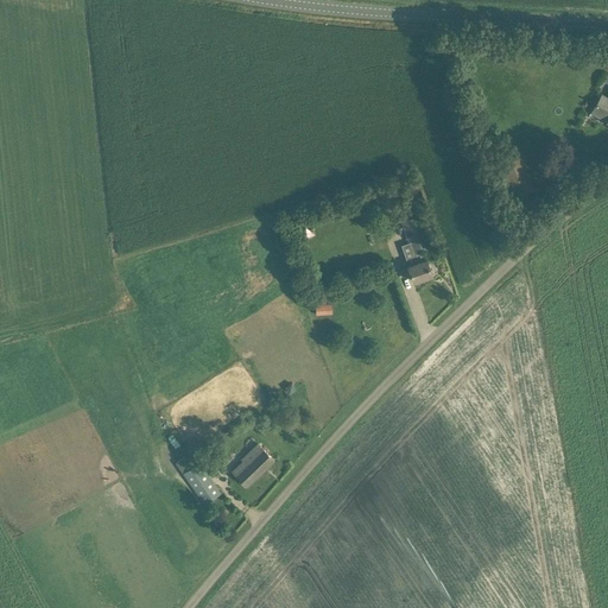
[(607,120),(607,122),(607,97),(607,99),(601,95),(593,109),(607,118),(607,120)]
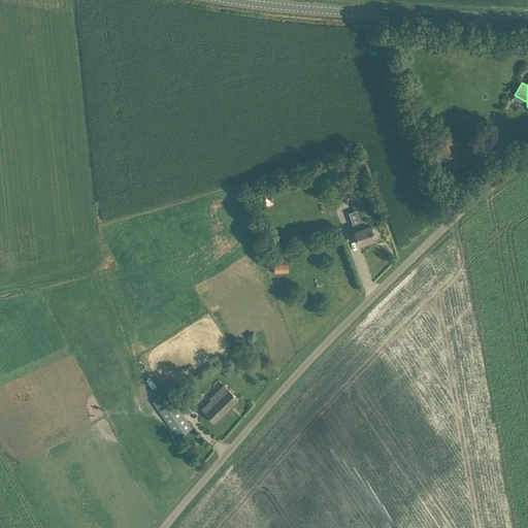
[(363,182),(349,186),(351,191),(349,192),(359,221),(360,221),(362,228),(355,230),(356,234),(360,244),(375,238),(370,225),(368,218),(375,216),(371,206),(364,186),(363,182)]
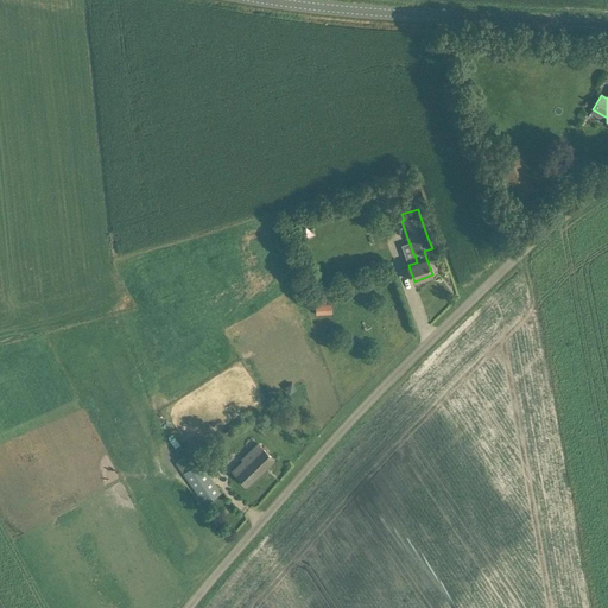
[(316,315),(325,314),(325,304),(316,305),(316,315)]
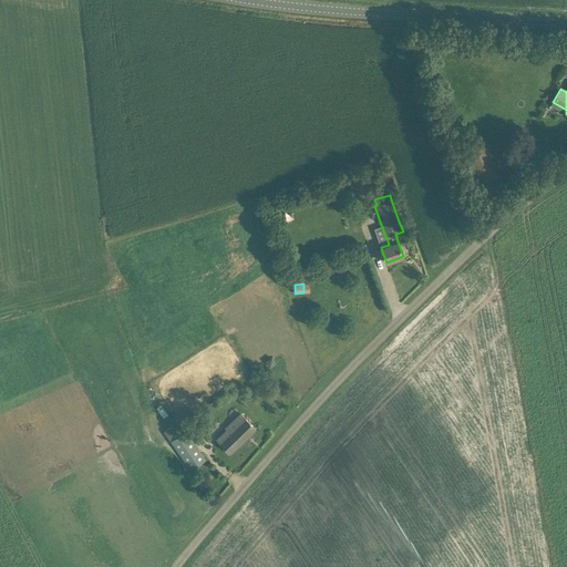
[(217,439),(230,453),(256,429),(248,421),(240,413),(226,428),(227,430),(217,439)]
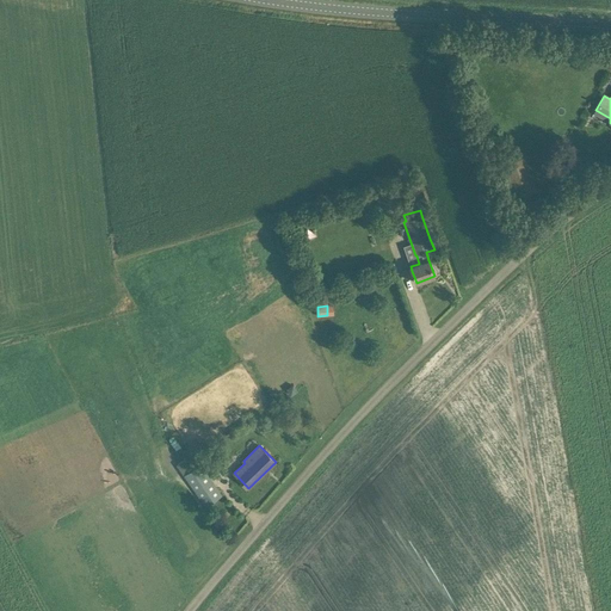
[(184,460),(178,464),(207,506),(222,495),(199,464),(192,470),(184,460)]
